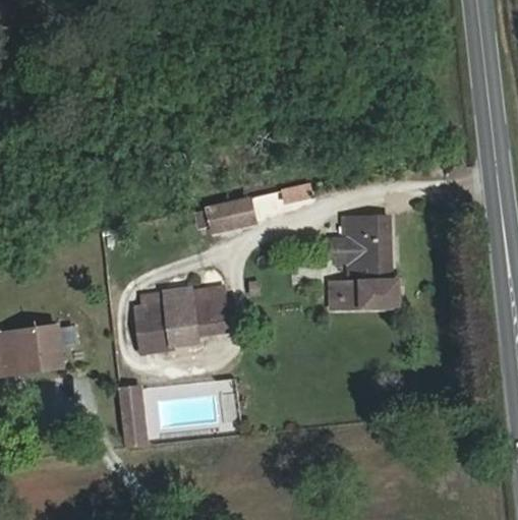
[(211,234),(257,222),(250,195),(205,208),(211,234)]
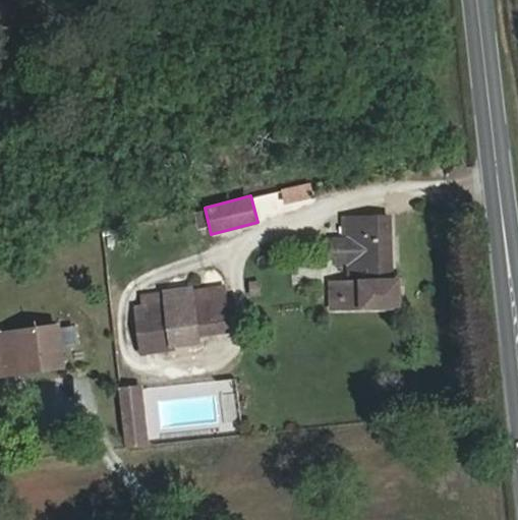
[(345,279),(326,282),(328,310),(403,308),(401,279),(393,275),(389,216),(343,218),(345,279)]
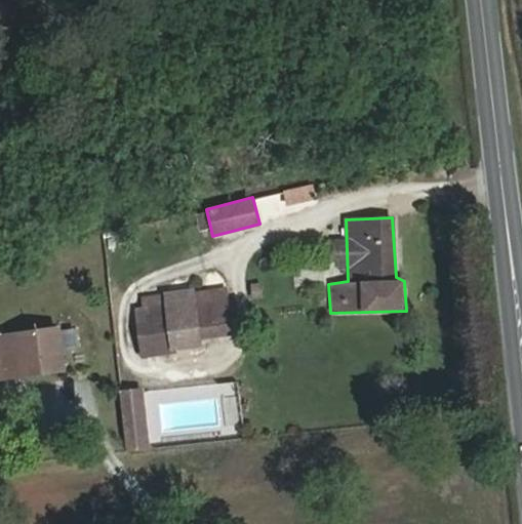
[(224,332),(223,309),(221,298),(192,303),(192,311),(165,313),(165,305),(149,307),(150,323),(136,325),(139,352),(170,349),(196,347),(195,335),(224,332)]
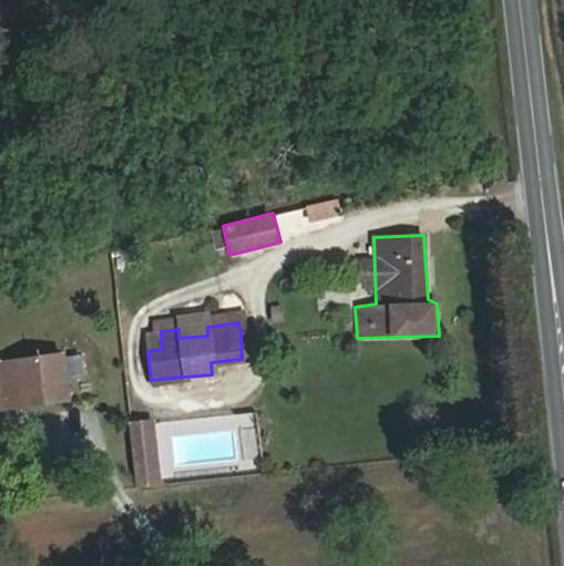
[(13,364),(20,409),(64,403),(59,359),(13,364)]
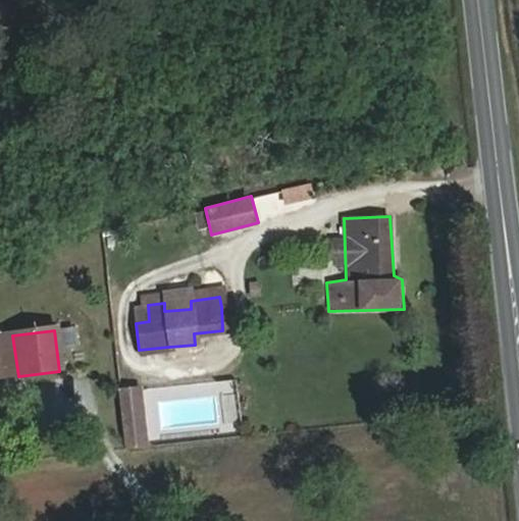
[(12,335),(1,337),(4,378),(18,376),(12,335)]
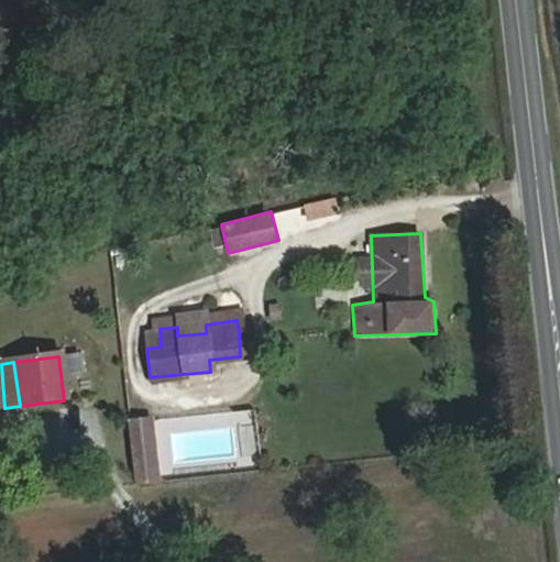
[(152,419),(130,421),(136,487),(160,485),(152,419)]
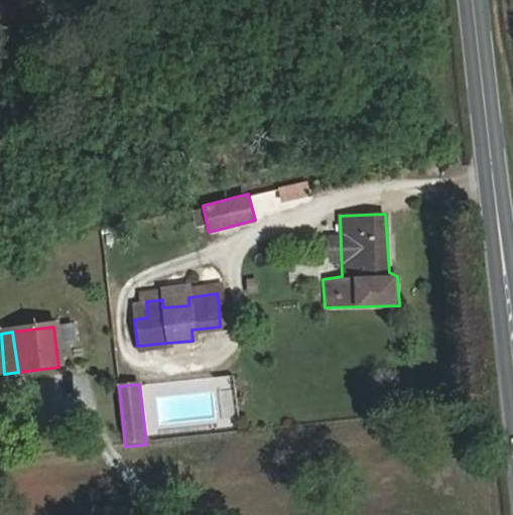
All buildings are outlined.
